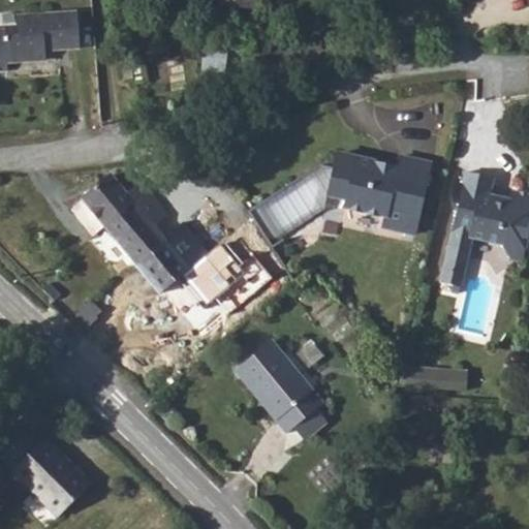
[(218,0),(218,6),(255,9),(255,0),(218,0)]
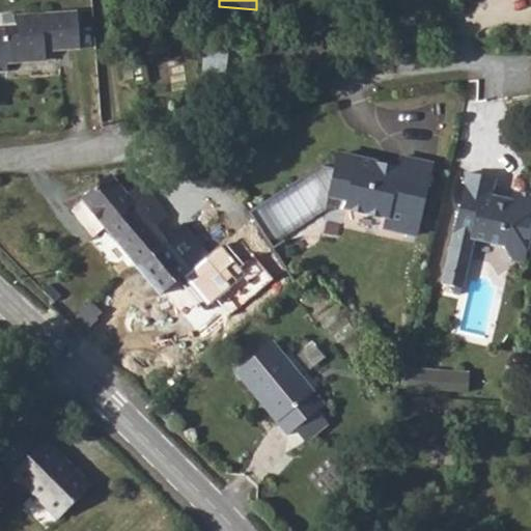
[(5,30),(0,30),(0,71),(7,71),(7,63),(38,61),(38,57),(46,57),(45,51),(80,48),(77,12),(17,16),(18,37),(5,37),(5,30)]
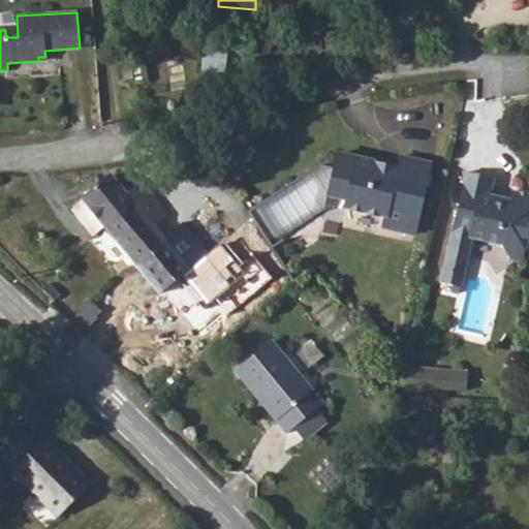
[(375,162),(337,153),(328,195),(347,199),(345,208),(385,216),(382,226),(403,231),(405,221),(416,224),(431,163),(399,157),(396,169),(374,165),(375,162)]
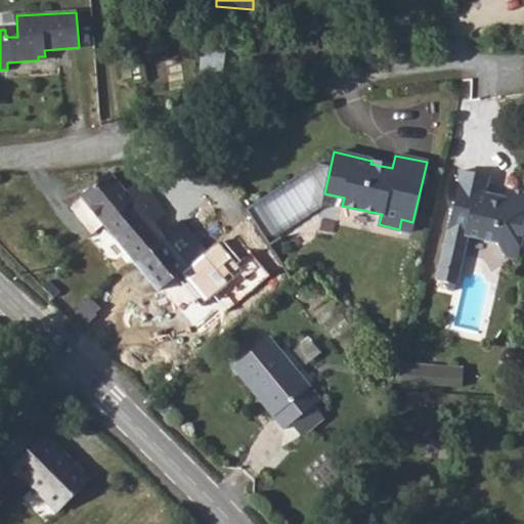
[(523,190),(516,189),(513,202),(498,199),(499,195),(493,193),(497,177),(470,171),(453,243),(455,244),(473,248),(476,235),(505,242),(514,256),(523,250),(523,190)]
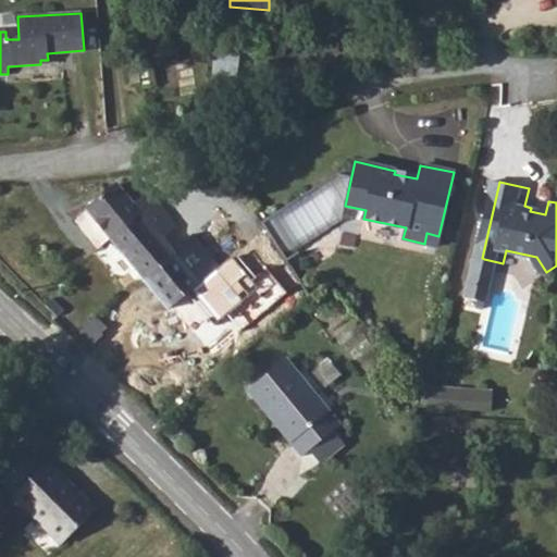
[(193,235),(171,251),(156,232),(170,220),(149,194),(134,206),(116,186),(87,211),(189,330),(212,308),(194,286),(219,268),(193,235)]
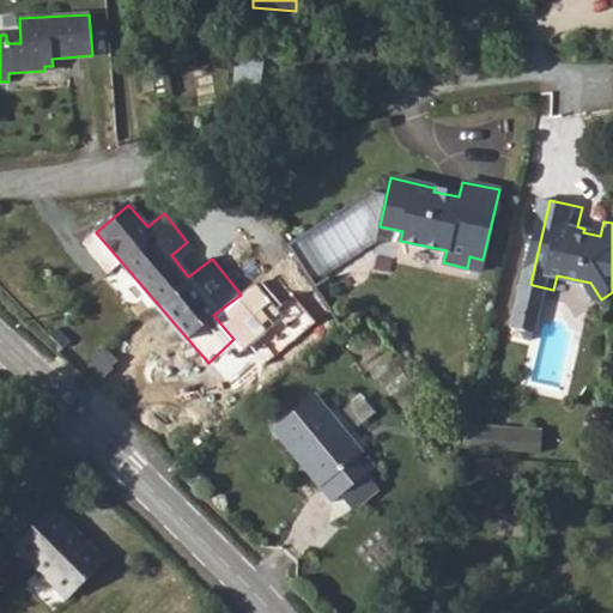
[(547,319),(525,314),(521,328),(545,333),(547,319)]
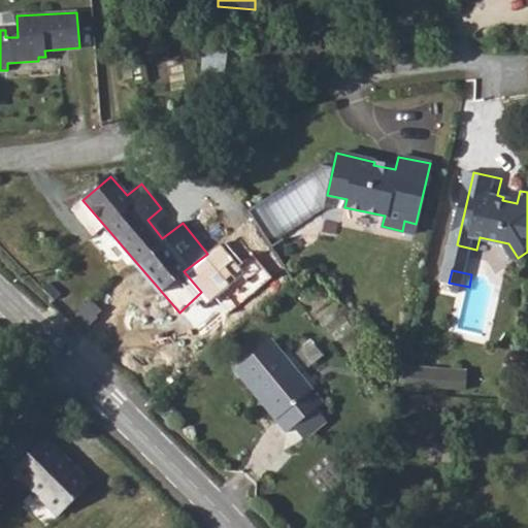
[(102,309),(84,327),(95,339),(113,322),(102,309)]
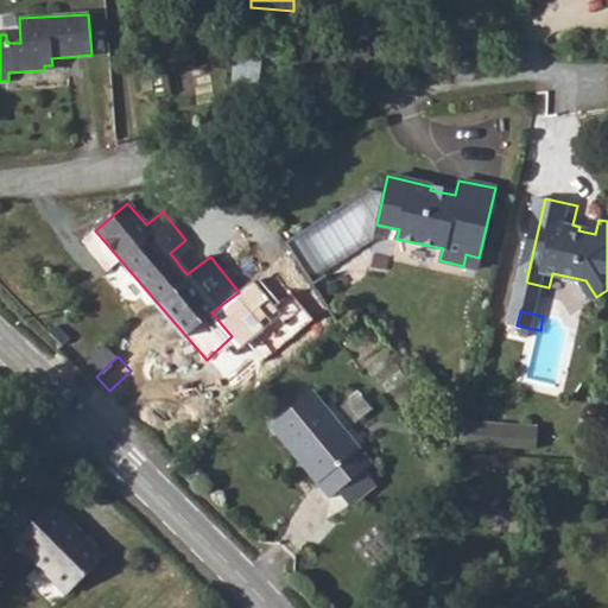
[(312,394),(272,428),(328,495),(368,463),(312,394)]
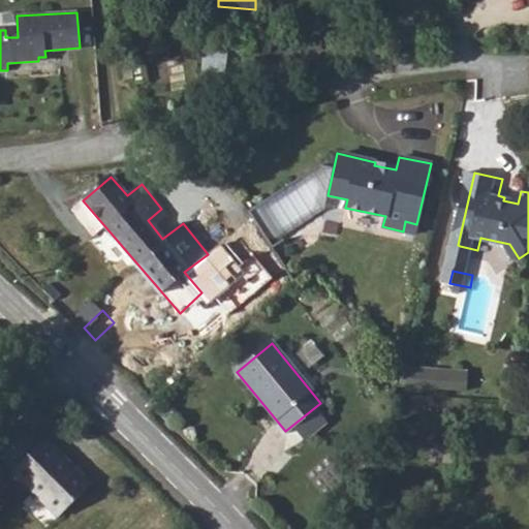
[(405,385),(467,391),(469,370),(407,365),(405,385)]
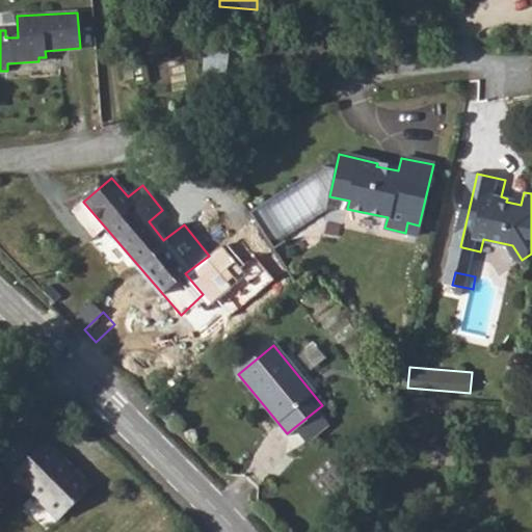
[(31,433),(4,459),(15,470),(12,472),(60,521),(91,490),(72,471),(69,469),(44,443),(42,444),(31,433)]
